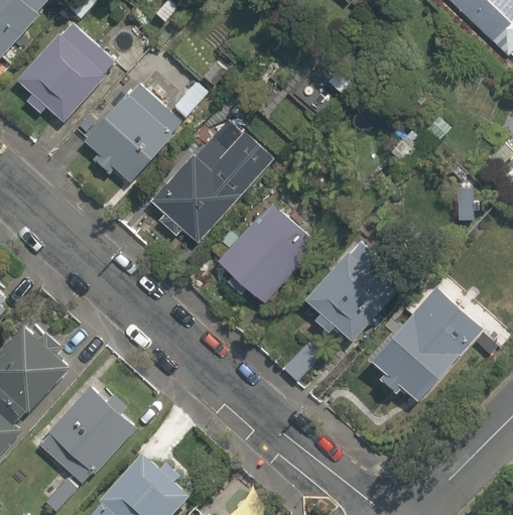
[(0,0),(0,55),(47,3),(43,0),(0,0)]
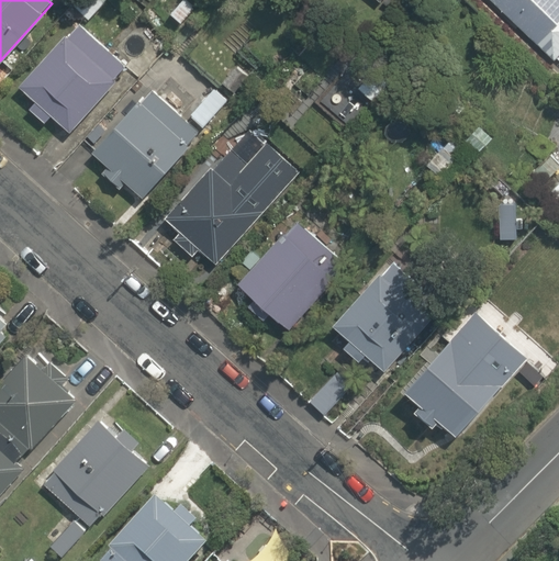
[(80,0),(74,9),(88,21),(105,0),(80,0)]
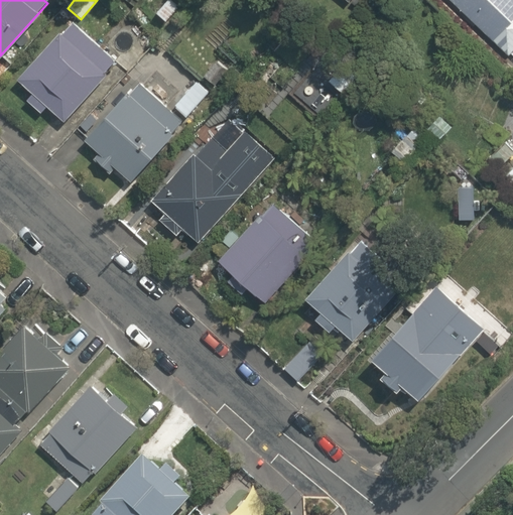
[(184,1),(182,0),(158,0),(148,12),(163,25),(184,1)]
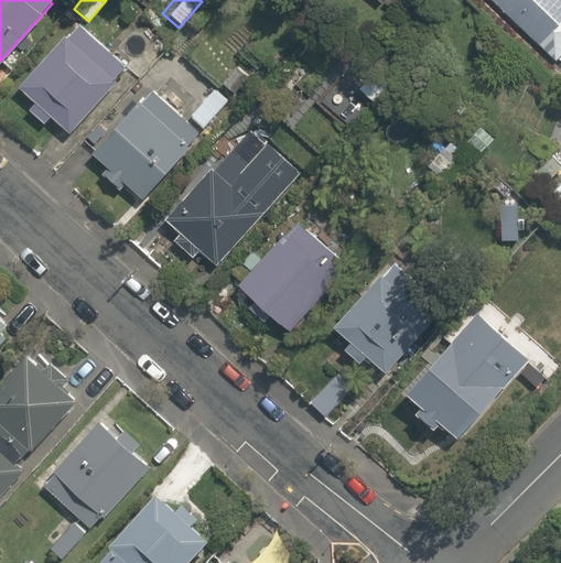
[(560,0),(491,0),(554,61),(560,54),(560,0)]
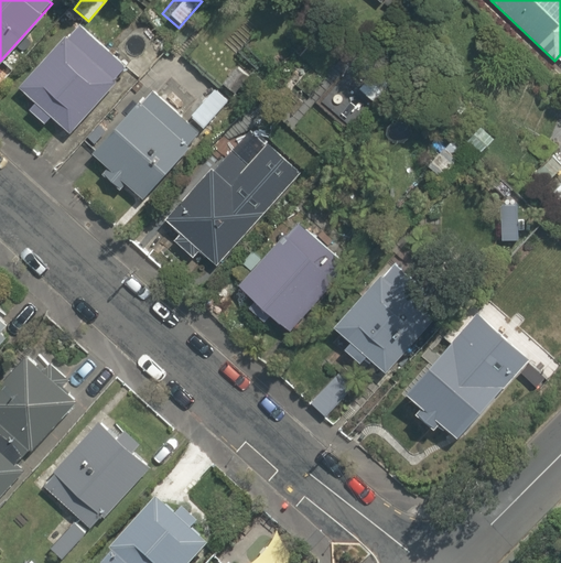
[(31,100),(25,106),(45,125),(50,118),(65,132),(125,69),(73,21),(13,84),(31,100)]
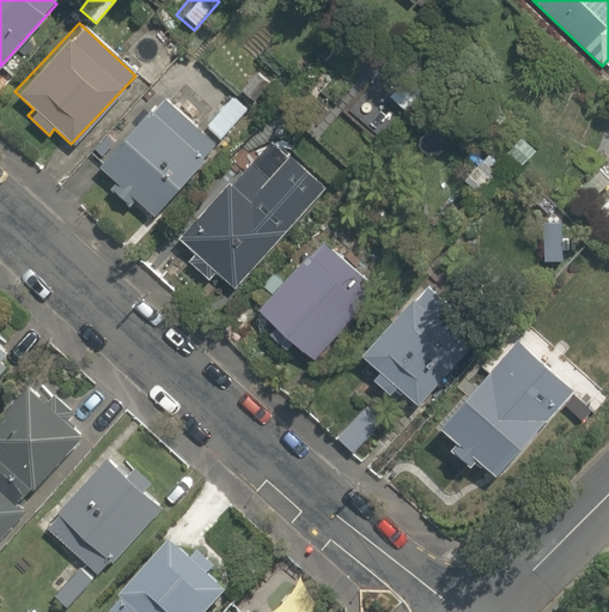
[(372,46),(322,90),(376,151),(426,108),(372,46)]
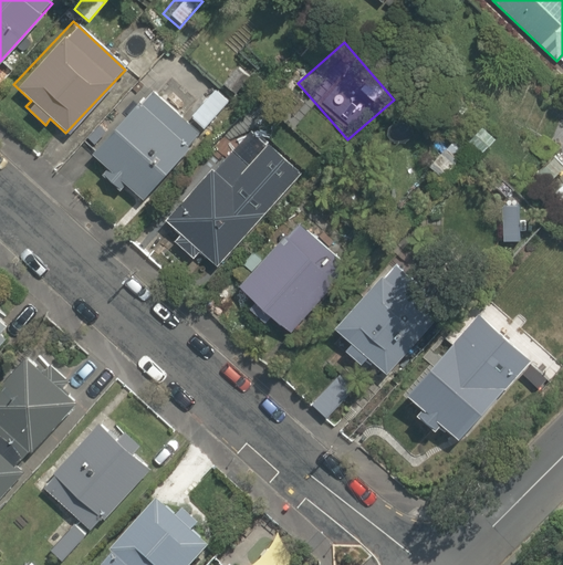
[(174,110),(144,83),(86,147),(107,166),(98,175),(123,196),(131,187),(147,201),(205,137),(174,110)]
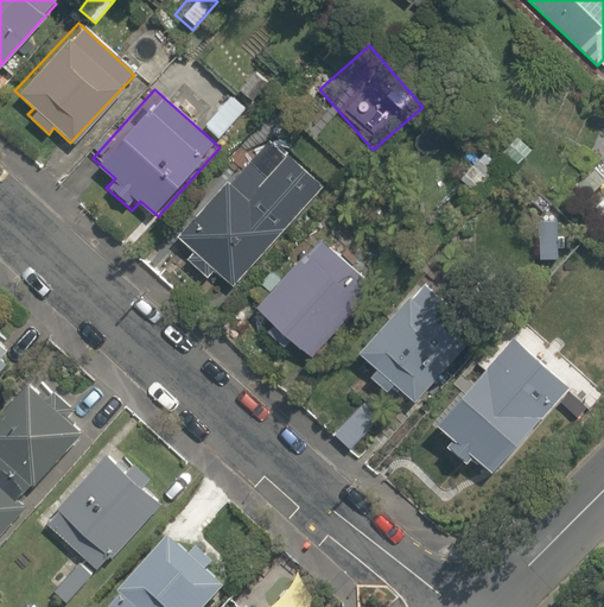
[(231,95),(205,124),(218,136),(245,108),(231,95)]
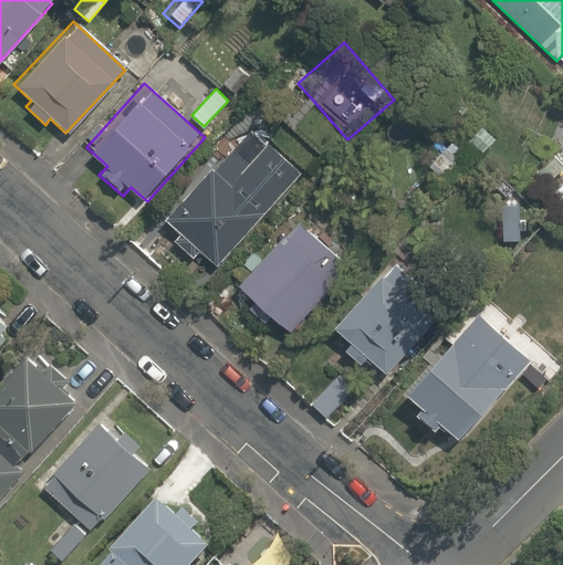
[(218,169),(211,164),(163,215),(186,237),(179,243),(197,260),(204,253),(214,263),(299,174),(254,132),(218,169)]
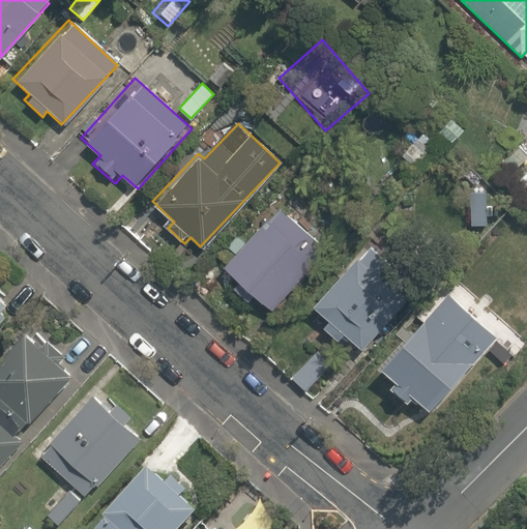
[(513,174),(526,158),(526,140),(502,164),(513,174)]
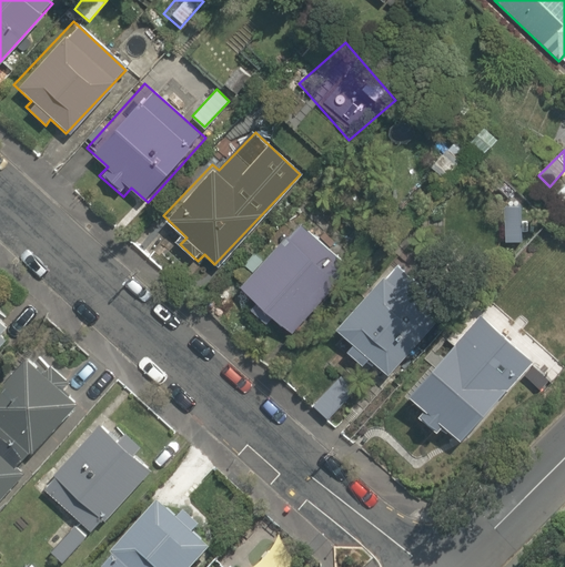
[(564,181),(553,193),(564,206),(564,181)]
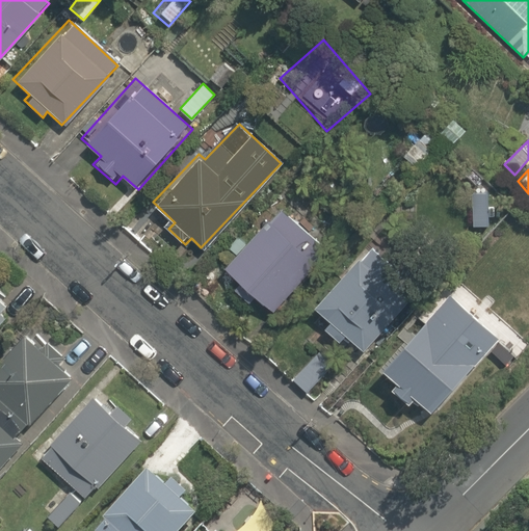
[(322,247),(271,207),(222,268),(273,309),(322,247)]
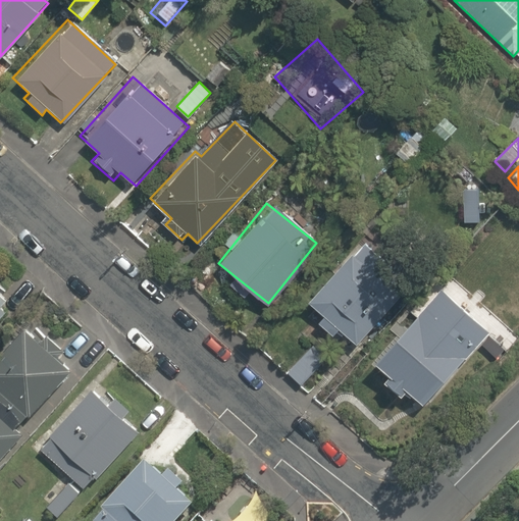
[(313,315),(308,321),(330,341),(336,333),(356,350),(420,270),(366,226),(302,306),(313,315)]
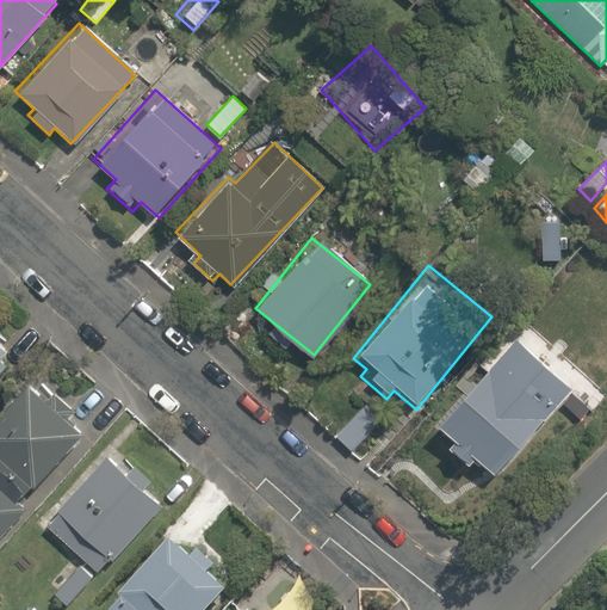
[(443,447),(464,464),(471,456),(494,474),(558,393),(497,344),(433,425),(450,438),(443,447)]
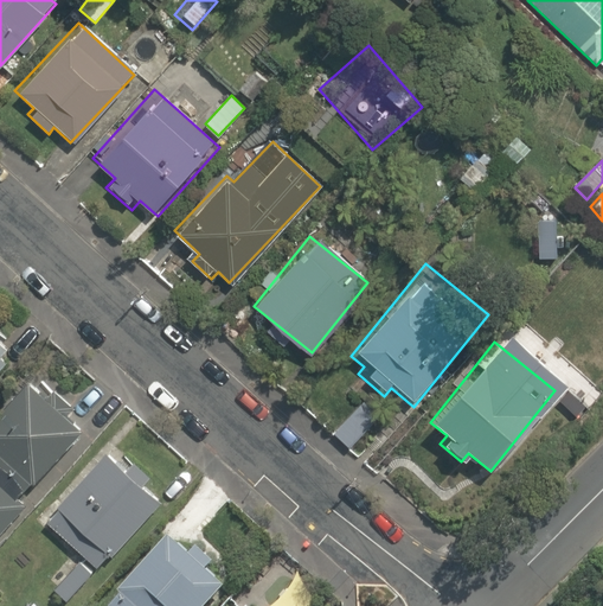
[(0,540),(31,503),(25,498),(88,421),(27,372),(0,404),(0,540)]
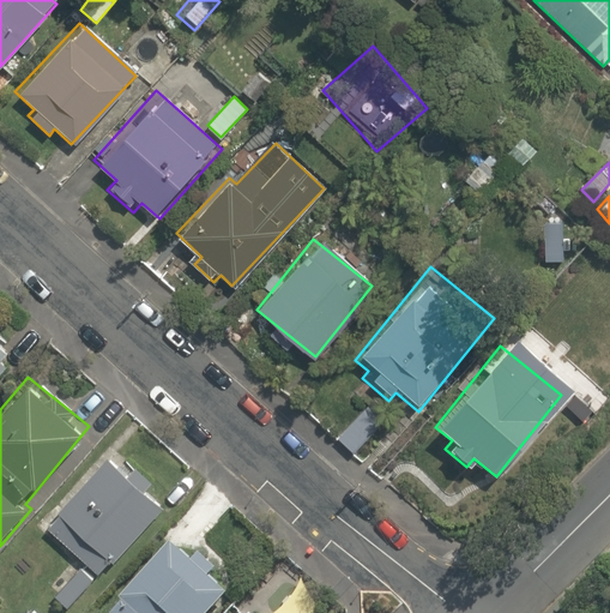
[(354,456),(386,422),(370,408),(338,442),(354,456)]
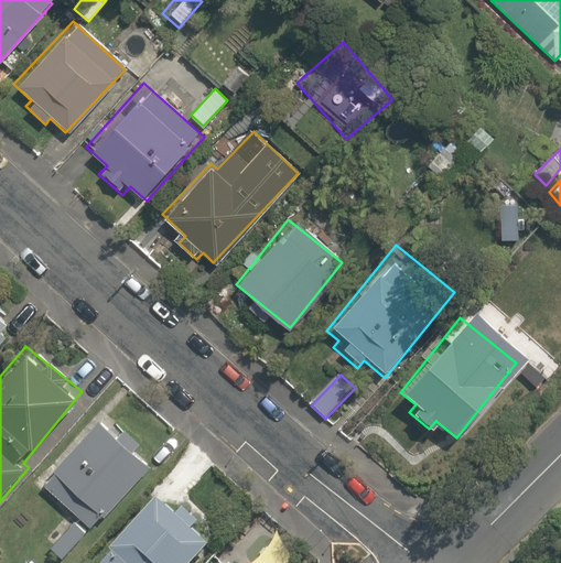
[(150,463),(96,417),(41,480),(95,527),(150,463)]
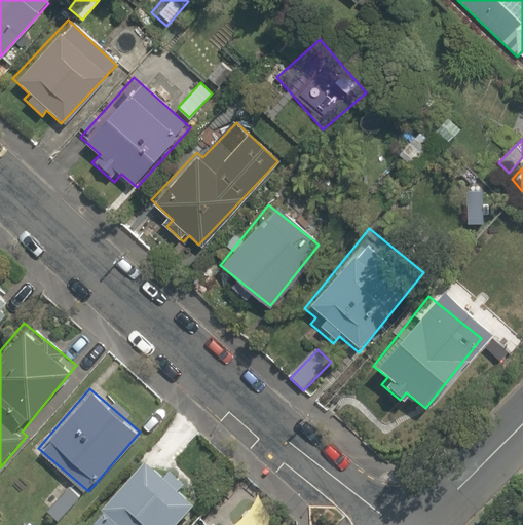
[(182,524),(194,511),(141,464),(89,524),(182,524)]
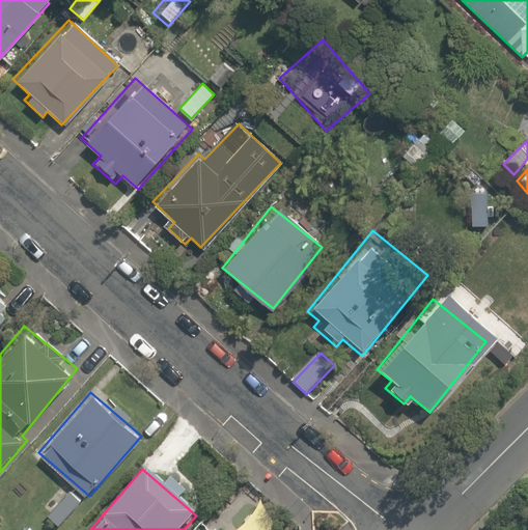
[(78,508),(61,492),(40,513),(56,529),(78,508)]
